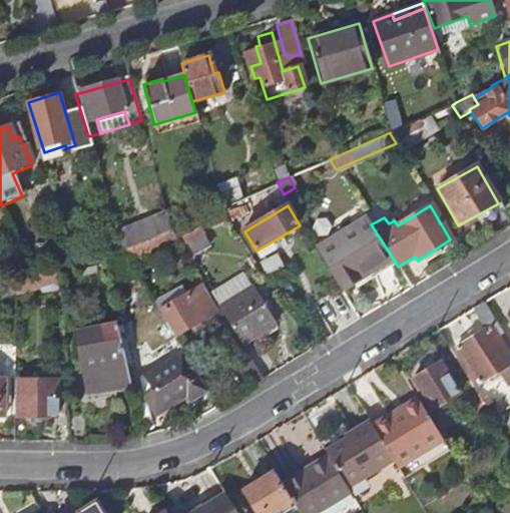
[(166,211),(116,230),(122,249),(171,228),(166,211)]
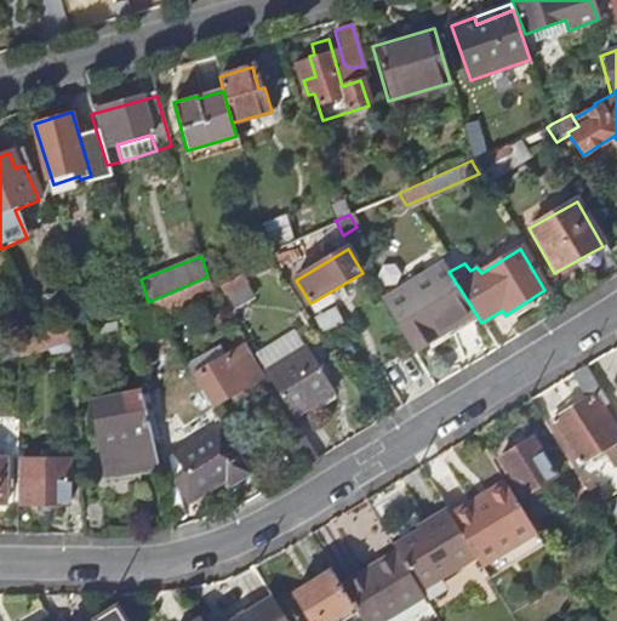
[(445,265),(383,301),(410,346),(438,329),(441,336),(476,315),(469,303),(449,272),(445,265)]
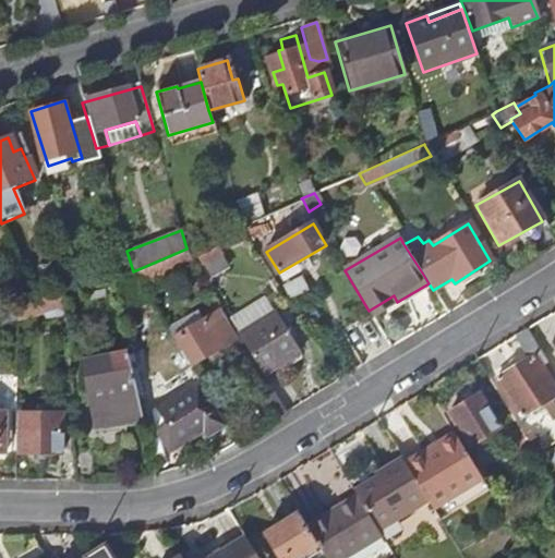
[(186,249),(133,271),(143,290),(157,284),(155,279),(170,273),(172,278),(195,267),(186,249)]
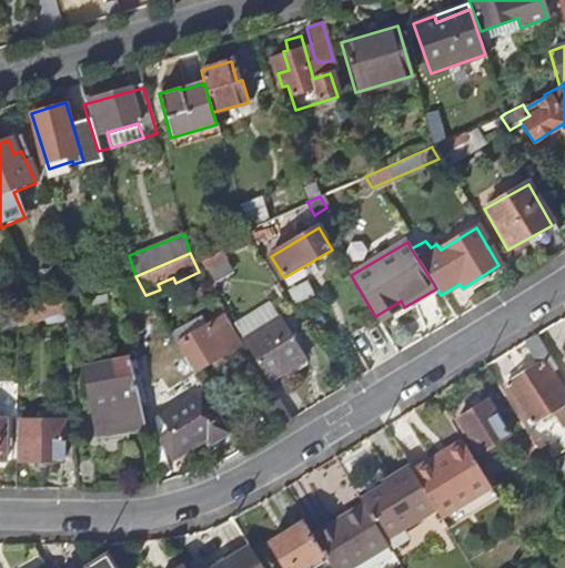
[(171,342),(188,371),(238,345),(222,315),(171,342)]
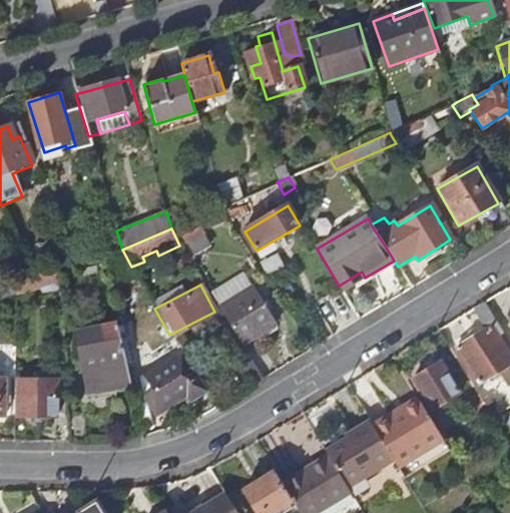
[(219,308),(242,345),(276,325),(252,287),(219,308)]
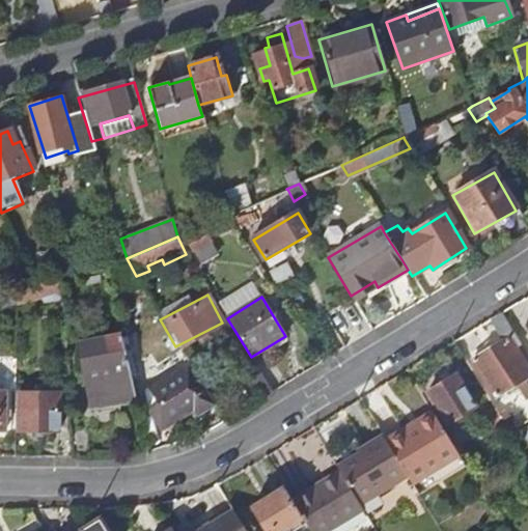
[(491,319),(502,338),(513,331),(502,312),(491,319)]
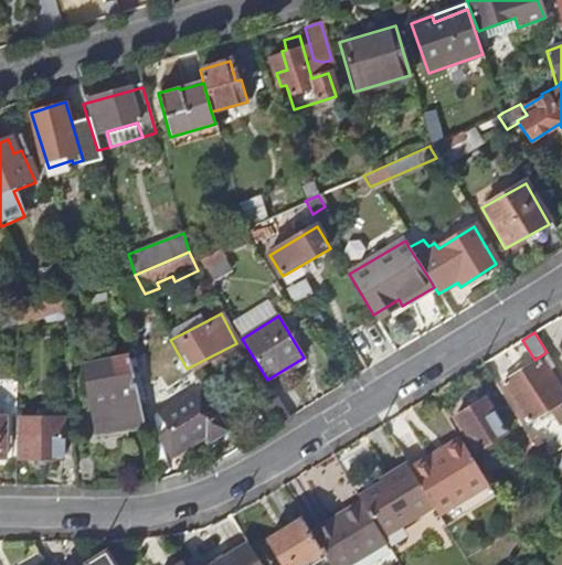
[(83,365),(97,433),(114,428),(144,420),(129,355),(83,365)]
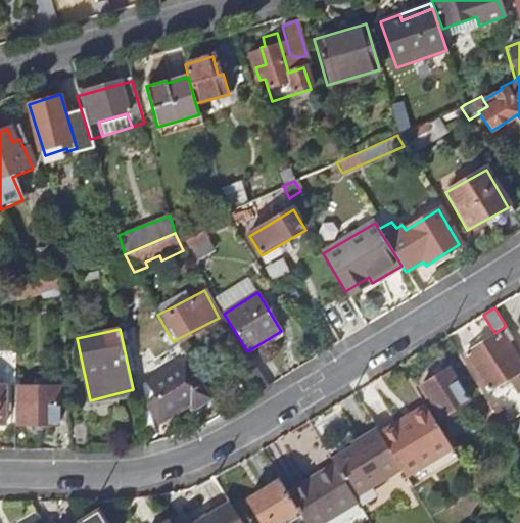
[(466,355),(488,391),(519,371),(519,362),(503,333),(466,355)]
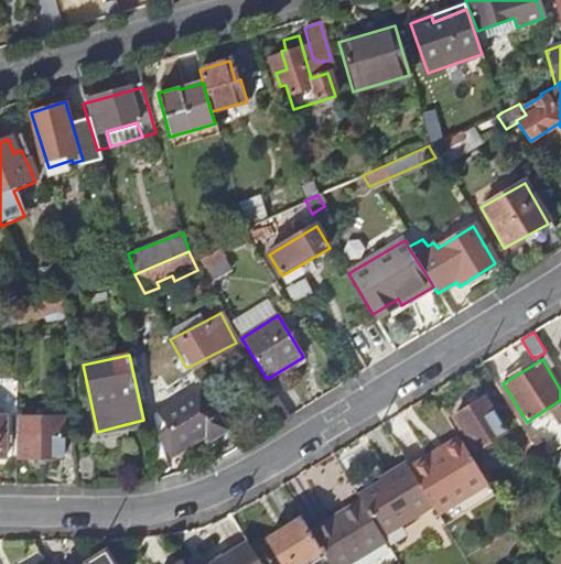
[(197,388),(152,413),(161,431),(150,437),(160,456),(196,436),(200,442),(220,431),(197,388)]
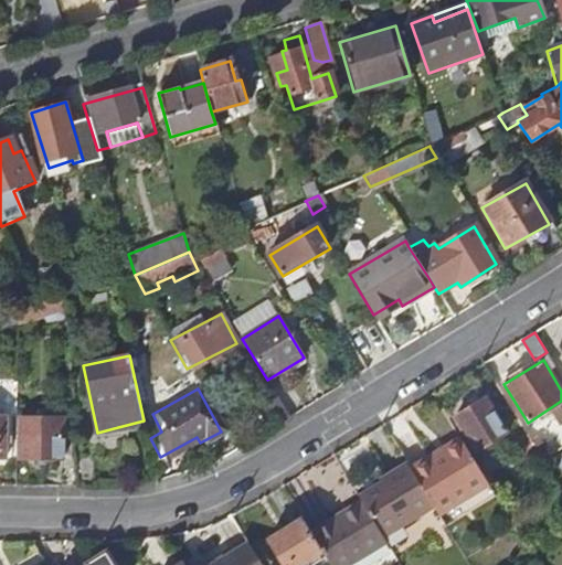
[(455,419),(476,454),(508,434),(486,400),(455,419)]
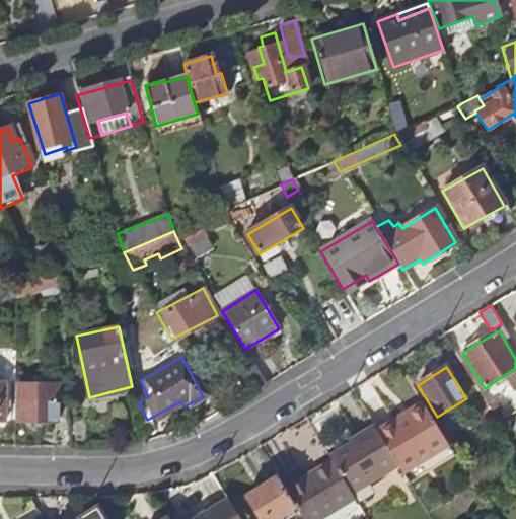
[(20,381),(20,420),(54,419),(59,419),(58,381),(20,381)]
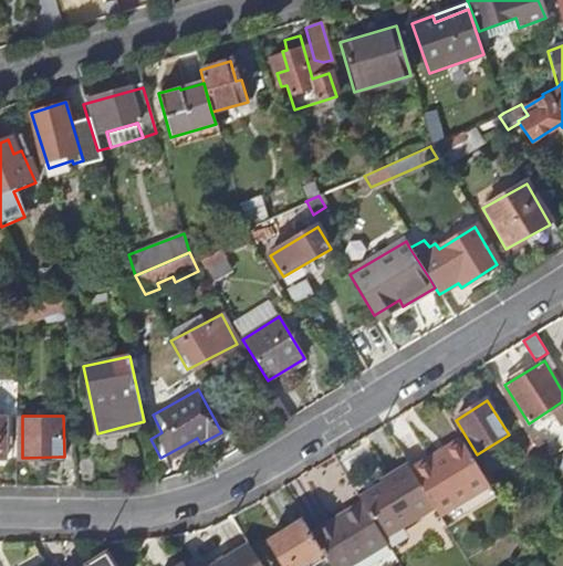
[(144,421),(114,429),(116,437),(146,430),(144,421)]
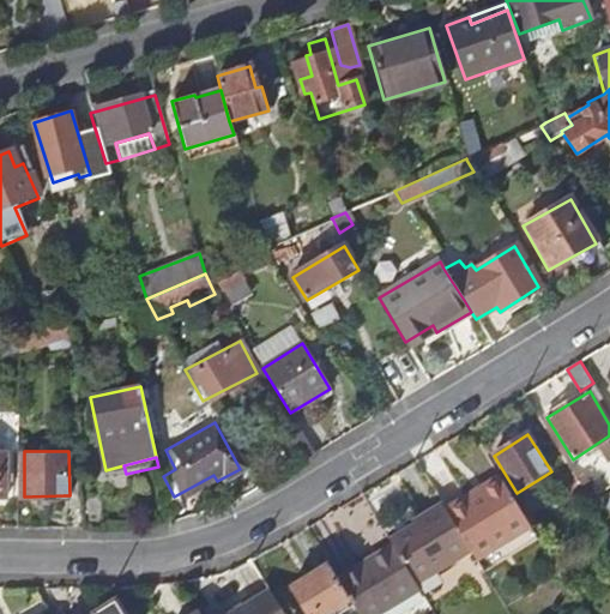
[(446,511),(470,552),(475,559),(530,527),(499,476),(446,511)]
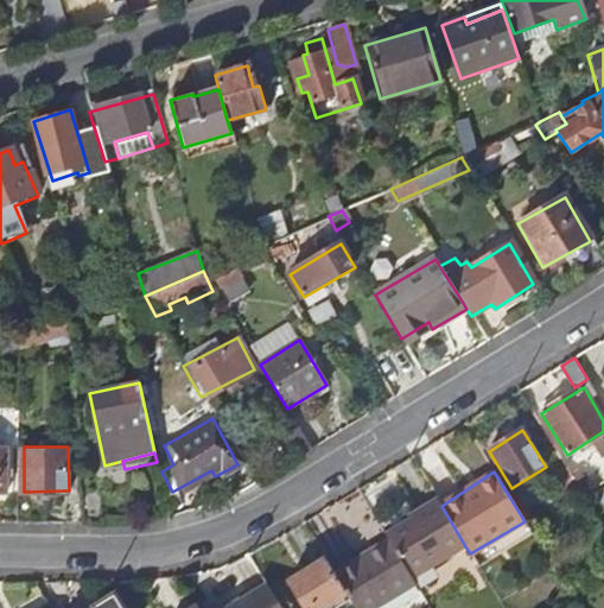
[(82,489),(84,524),(102,524),(100,489),(82,489)]
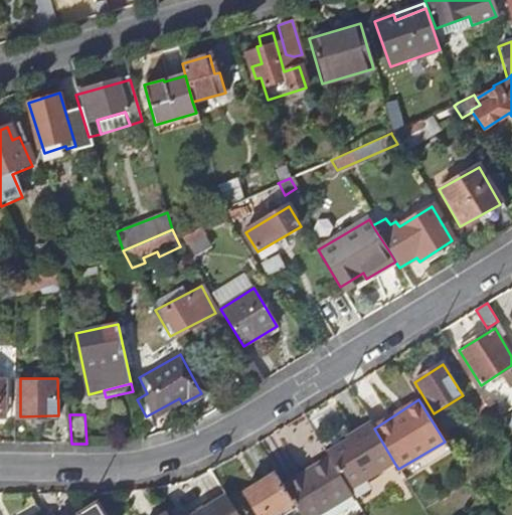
[(330,459),(350,491),(394,463),(374,428),(371,423),(354,434),(356,438),(328,455),(330,459)]
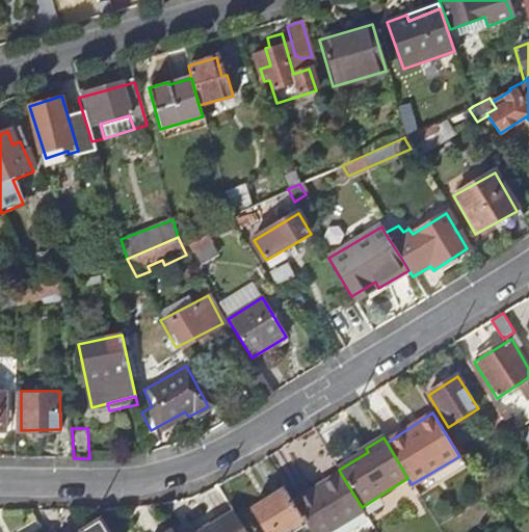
[(294,503),(305,520),(312,531),(334,531),(365,512),(362,507),(341,474),(294,503)]
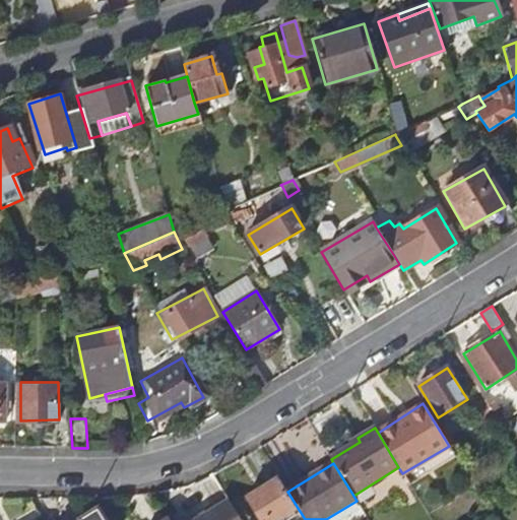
[(247,498),(260,519),(277,519),(298,508),(287,492),(279,477),(247,498)]
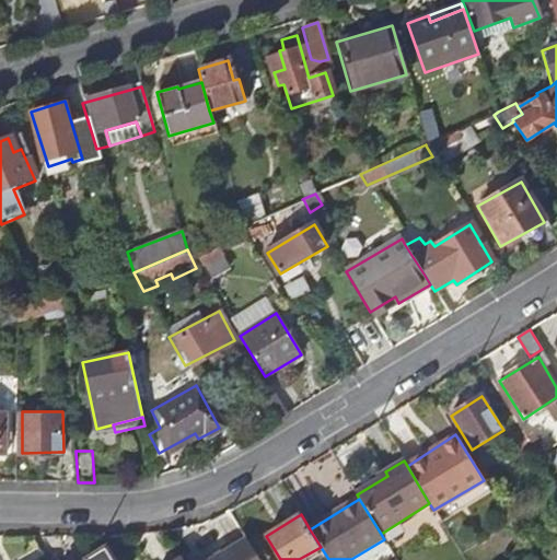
[(207,559),(259,559),(246,537),(207,559)]
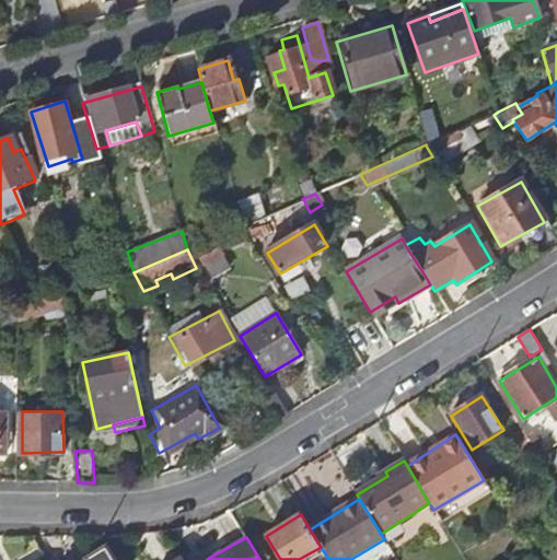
[(384,539),(351,559),(368,559),(390,547),(384,539)]
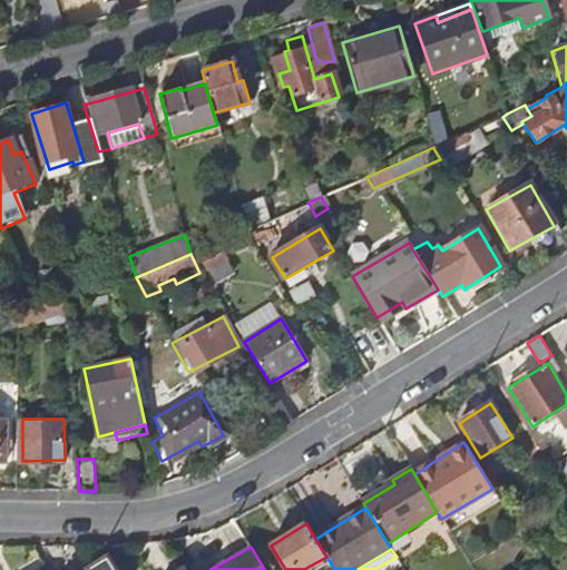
[(84,569),(82,568),(78,569),(116,569),(109,558),(89,569),(84,569)]
